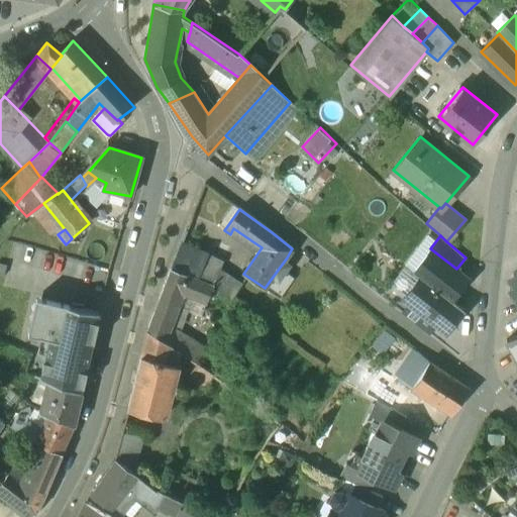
[(207,252),(181,242),(171,269),(196,279),(205,255),(206,255),(207,252)]
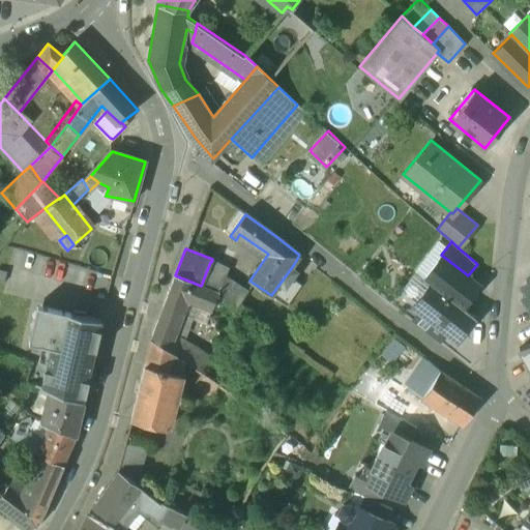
[(468,275),(441,255),(423,277),(430,283),(431,282),(461,306),(462,305),(478,284),(468,275)]
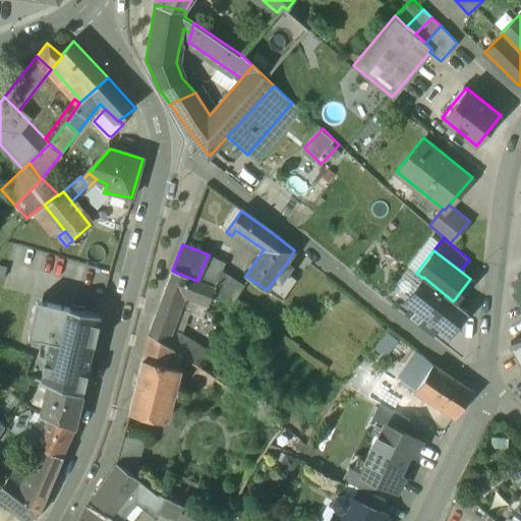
[(208,257),(207,257),(197,281),(215,288),(237,304),(244,288),(219,274),(223,266),(208,257)]
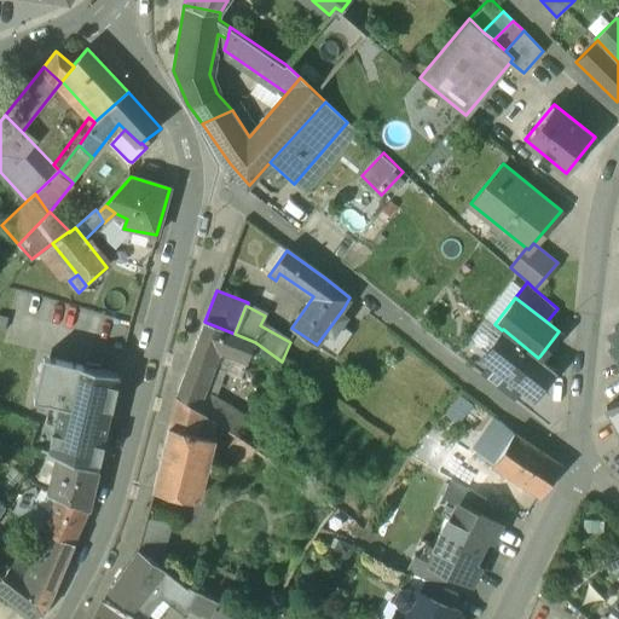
[(343,308),(327,331),(333,335),(341,325),(350,312),(343,308)]
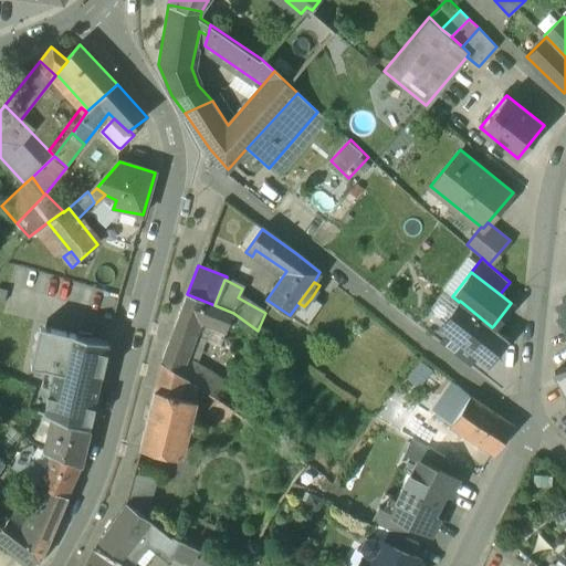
[(215,305),(187,294),(176,324),(169,342),(187,348),(197,322),(198,318),(202,320),(228,329),(233,313),(215,305)]
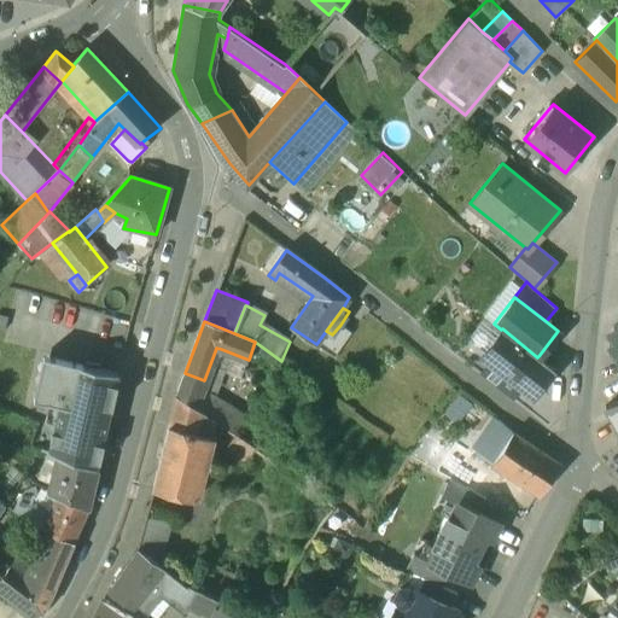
[(340,325),(332,334),(326,331),(316,344),(334,356),(351,332),(340,325)]
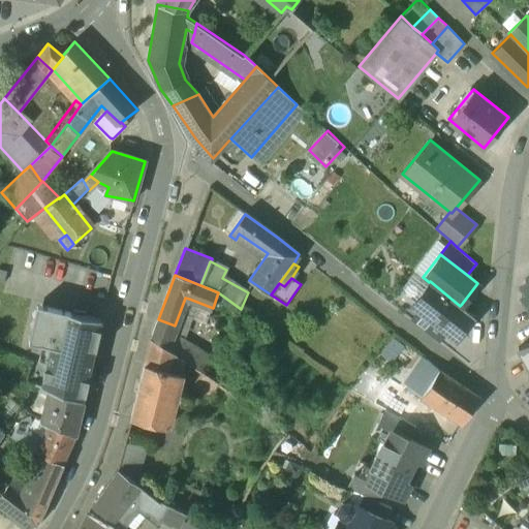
[(460,306),(430,281),(429,282),(412,304),(419,309),(447,332),(456,338),(473,315),(461,305),(460,306)]
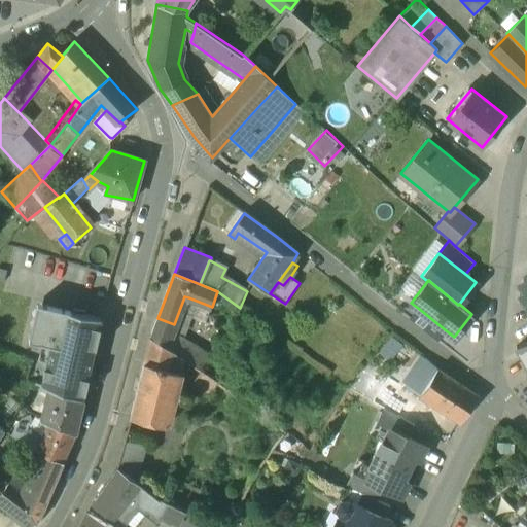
[(38,343),(51,346),(40,385),(81,400),(102,319),(46,306),(38,343)]
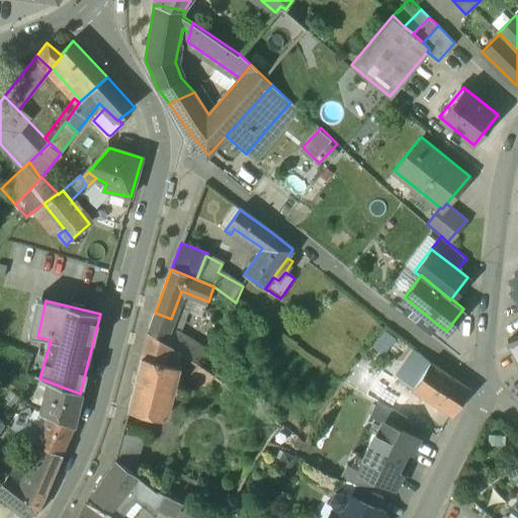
[(438,325),(411,303),(403,314),(429,335),(438,325)]
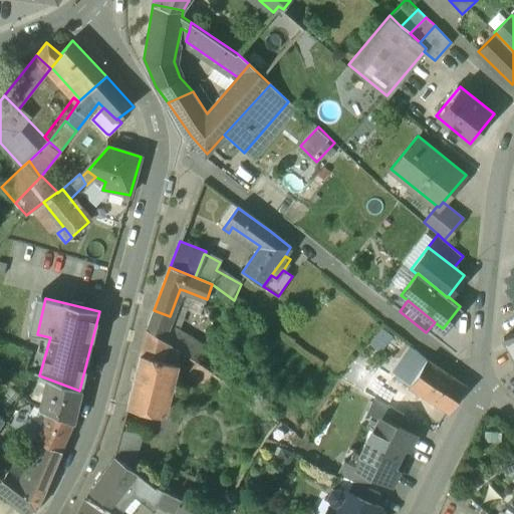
[(172,323),(168,320),(170,317),(170,316),(154,310),(147,328),(179,350),(195,360),(205,345),(172,323)]
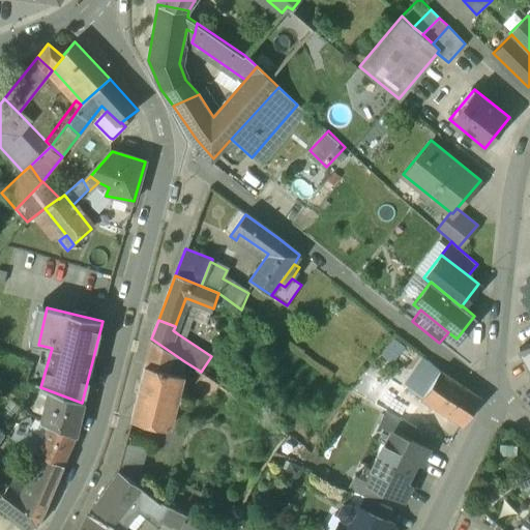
[(184,361),(151,339),(145,364),(181,375),(184,361)]
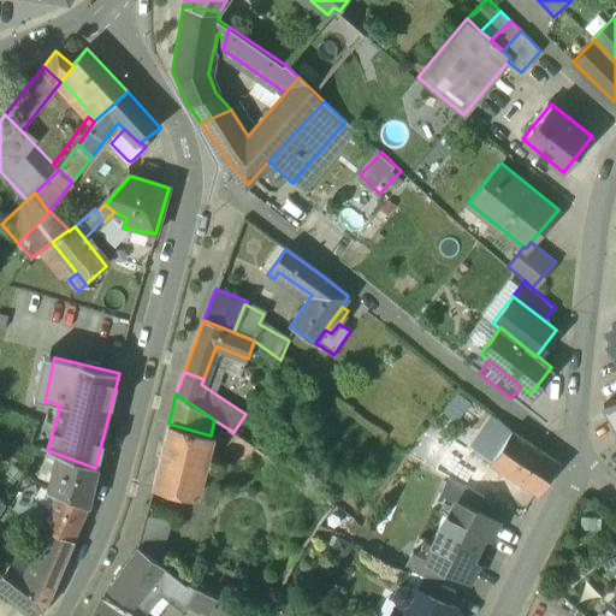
[(615,397),(604,404),(615,424),(615,397)]
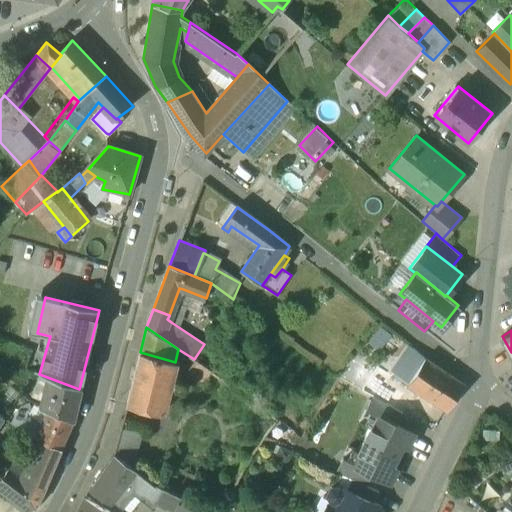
[(411,347),(401,360),(410,367),(402,378),(408,382),(424,358),(411,347)]
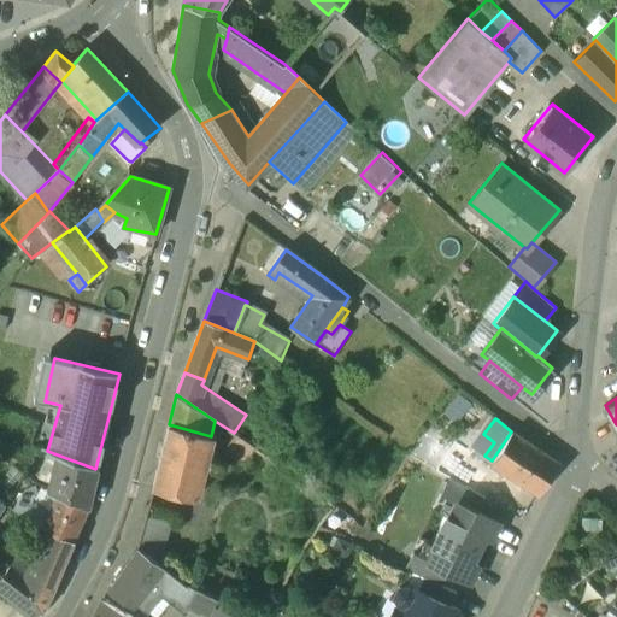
[(211,436),(169,424),(152,487),(195,499),(204,466),(206,457),(211,436)]
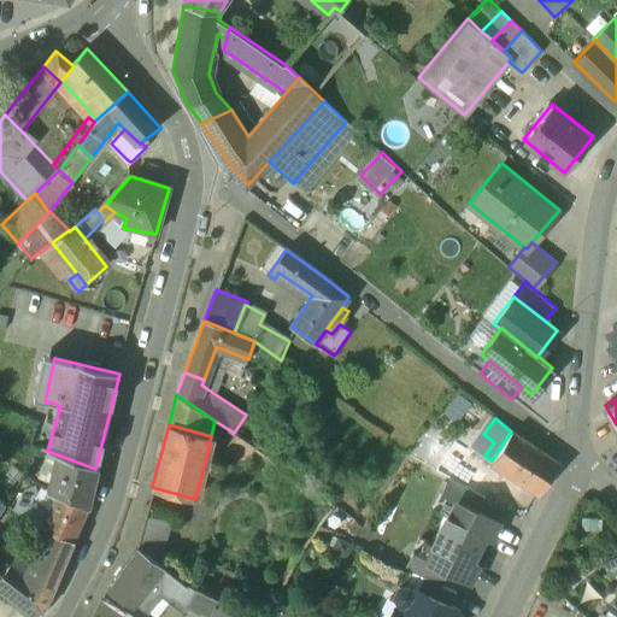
[(559,463),(511,432),(492,460),(497,464),(540,492),(559,463)]
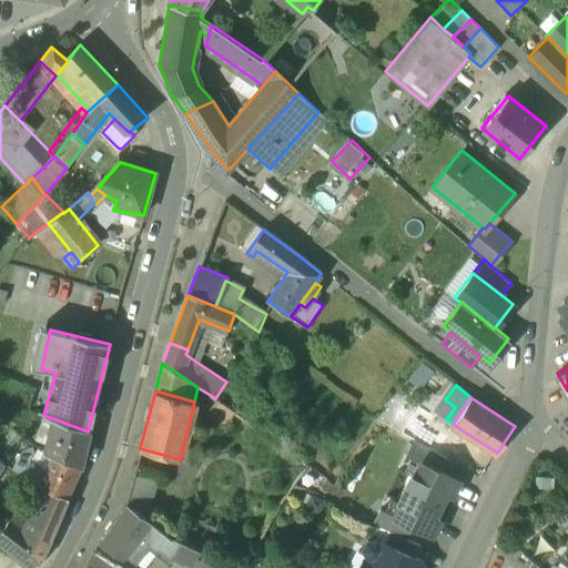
[(445,399),(426,425),(447,440),(457,427),(453,424),(446,419),(455,407),(445,399)]
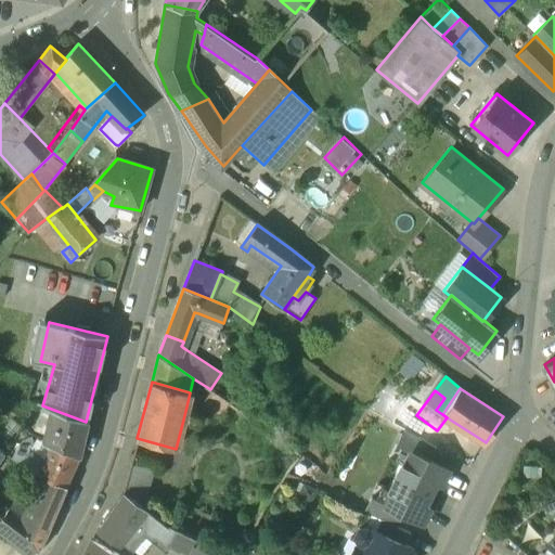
[(229,401),(214,391),(204,404),(218,415),(226,405),(227,405),(229,401)]
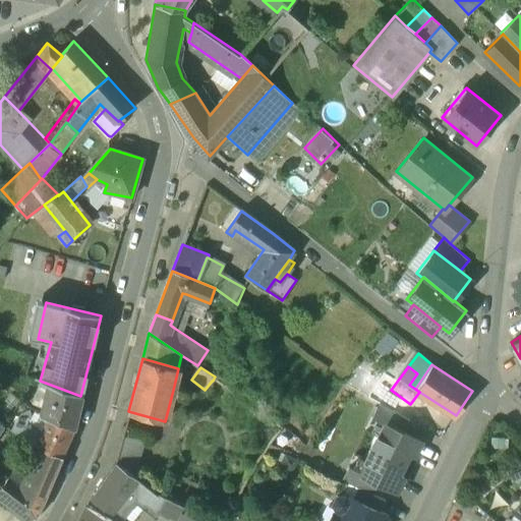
[(80,396),(40,381),(32,404),(43,408),(41,413),(48,418),(73,429),(80,396)]
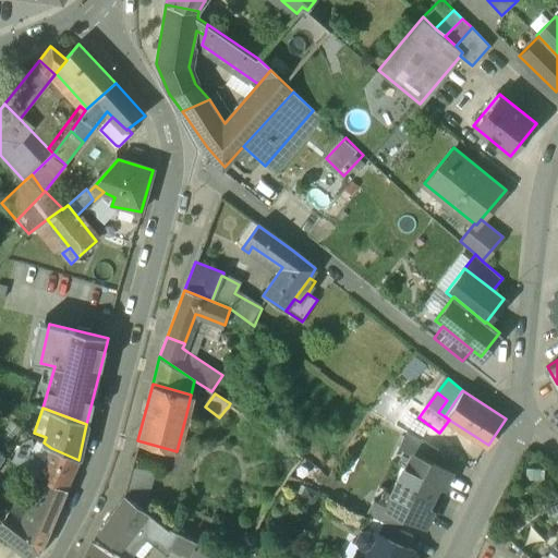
[(203,417),(186,413),(184,422),(199,426),(203,417)]
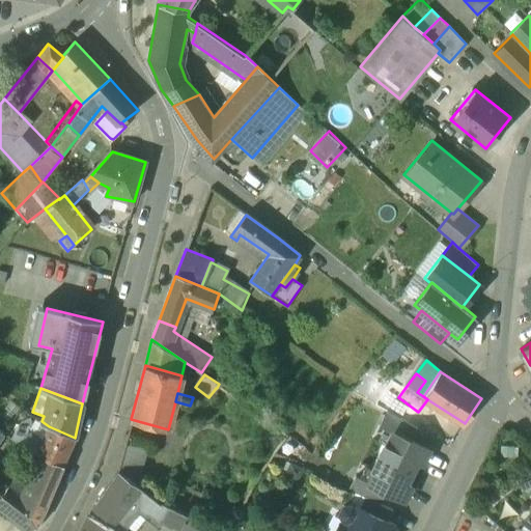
[(417,428),(387,411),(380,426),(395,434),(411,441),(417,428)]
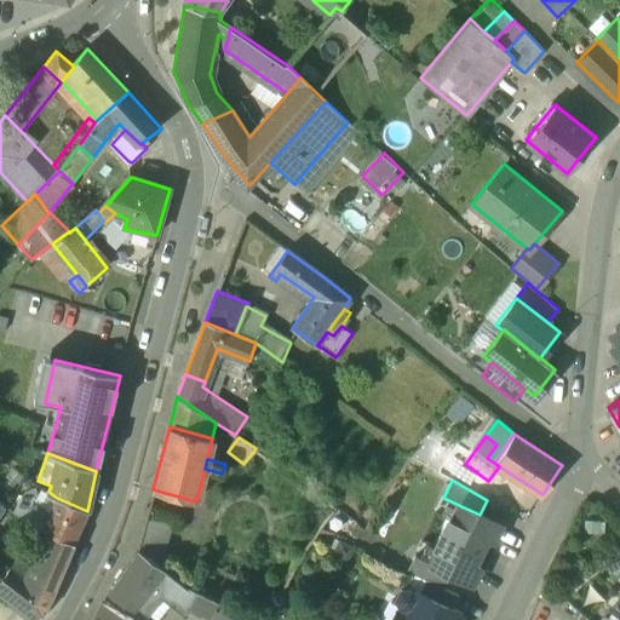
[(50,514),(22,495),(12,512),(42,530),(50,514)]
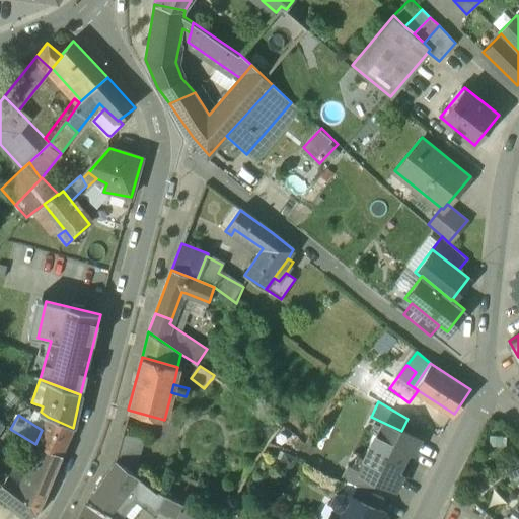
[(73,428),(48,417),(42,430),(35,444),(42,446),(60,454),(73,428)]
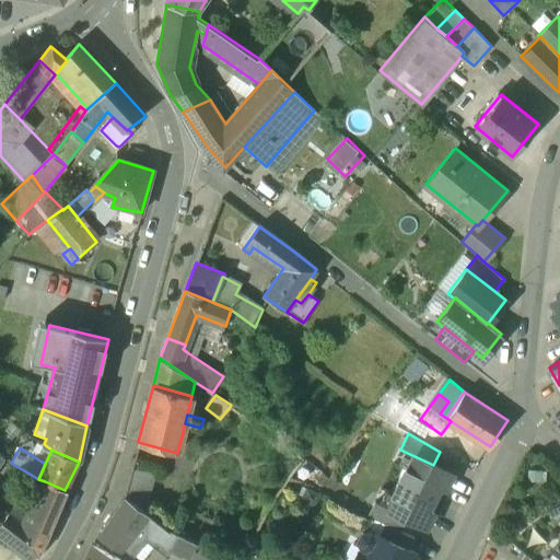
[(433,465),(417,457),(411,469),(406,467),(398,480),(434,499),(441,487),(445,489),(453,474),(433,465)]
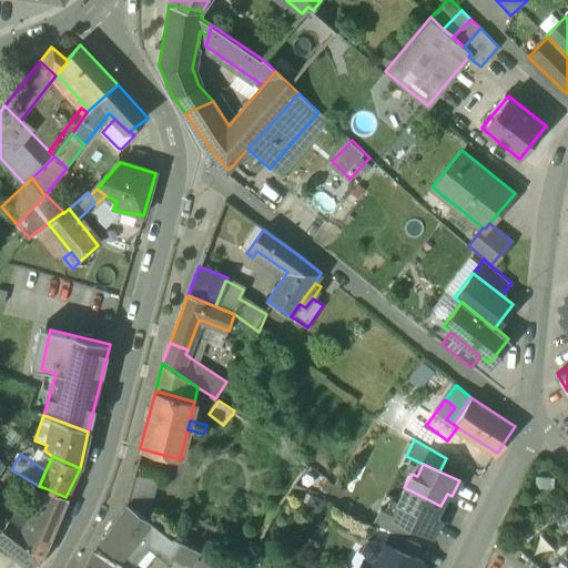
[(440,506),(404,487),(397,501),(403,505),(397,517),(396,517),(413,526),(433,535),(439,520),(435,517),(440,506)]
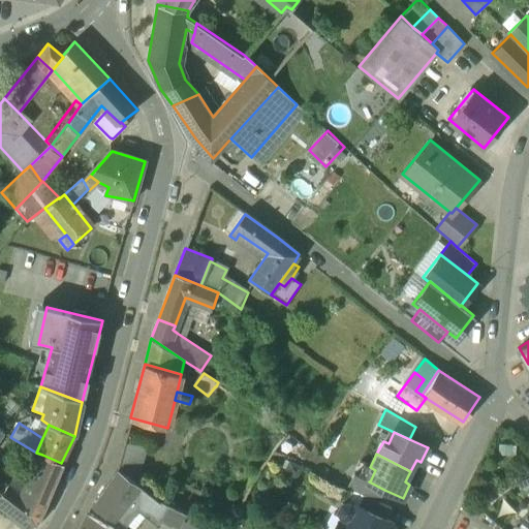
[(61,463),(42,455),(30,484),(49,495),(61,463)]
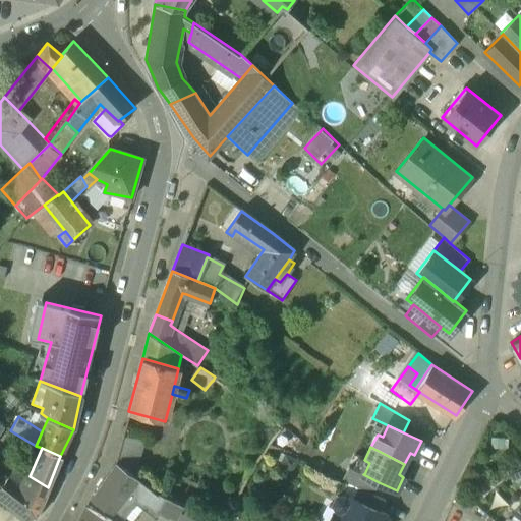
[(158,496),(115,462),(91,498),(111,511),(113,508),(124,516),(135,501),(147,509),(158,496)]
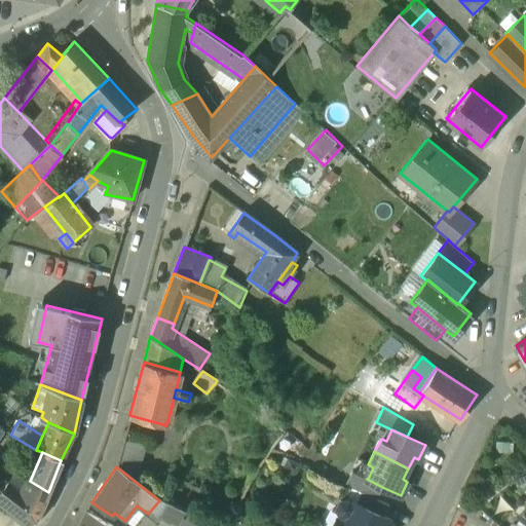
[(368,479),(351,471),(345,484),(361,491),(376,498),(382,487),(367,479),(368,479)]
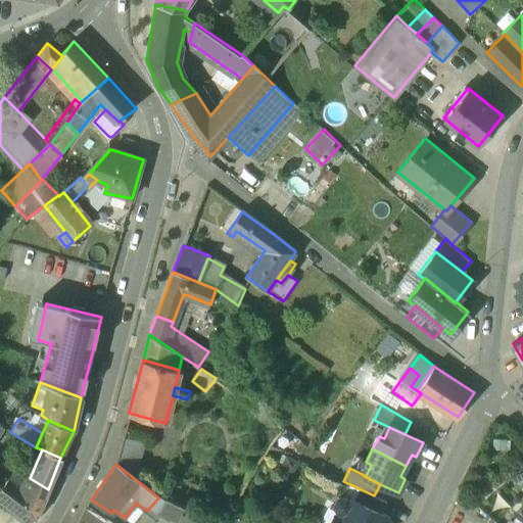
[(30,478),(25,491),(9,479),(0,492),(0,498),(31,522),(42,505),(48,489),(30,478)]
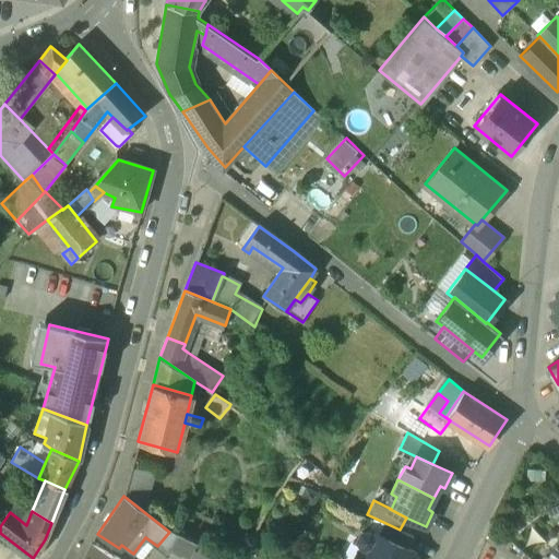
[(400,530),(383,522),(378,534),(407,548),(414,536),(400,530)]
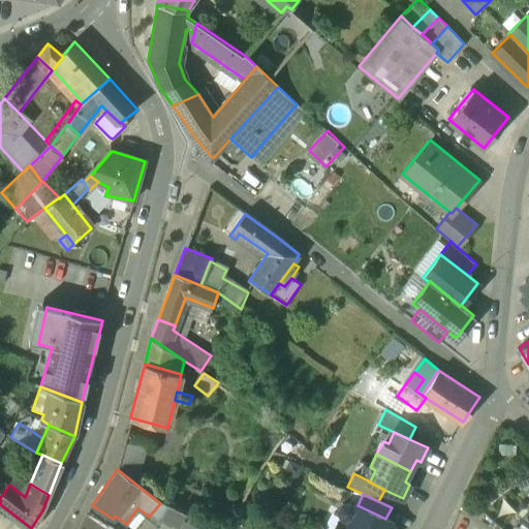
[(160,503),(149,517),(157,524),(161,519),(167,504),(161,501),(160,503)]
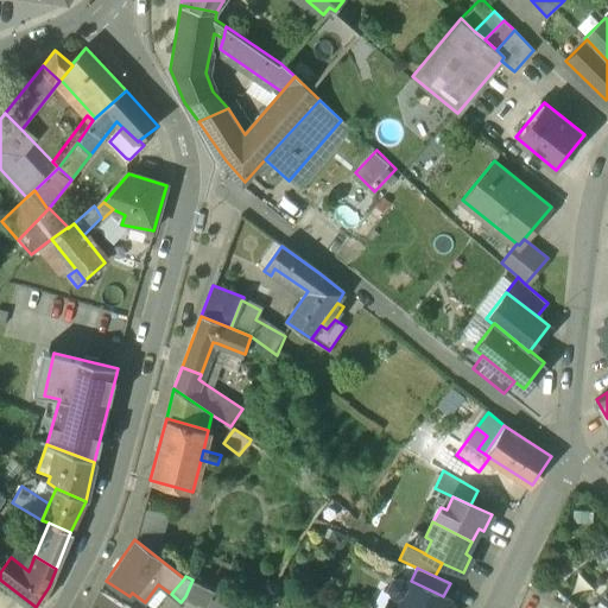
[(411,581),(403,576),(401,578),(393,580),(390,587),(394,594),(386,607),(450,607),(454,602),(443,596),(411,581)]
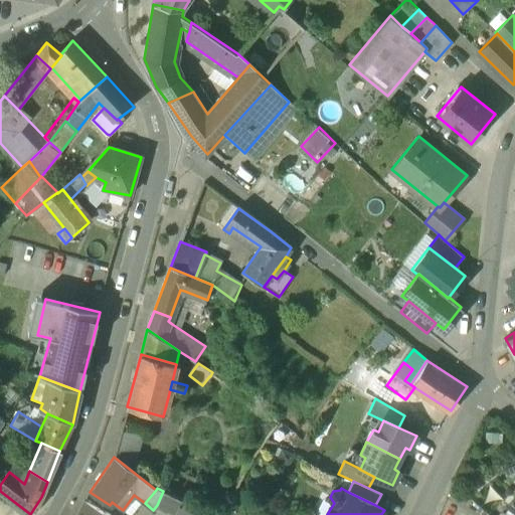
[(197,514),(201,509),(163,491),(157,505),(177,514),(197,514)]
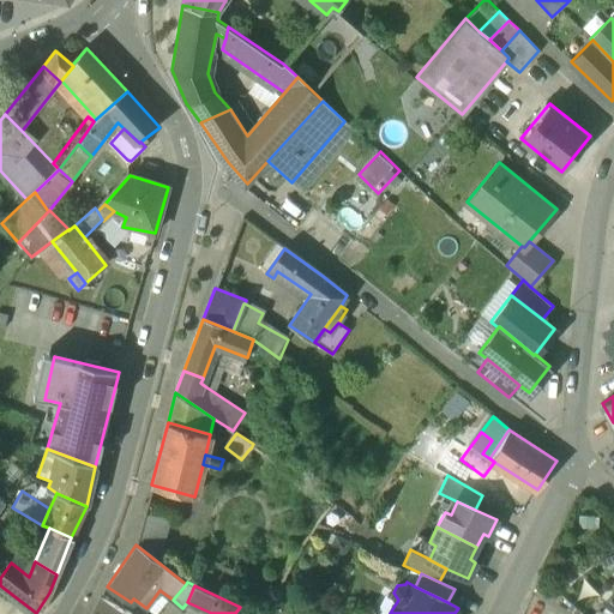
[(131,613),(101,599),(91,613),(131,613)]
